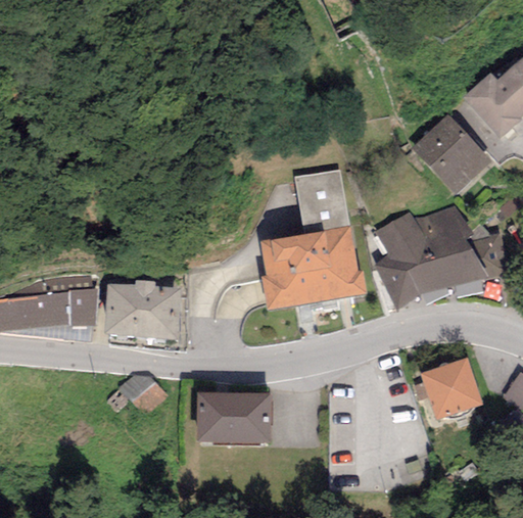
[(485,77),(460,98),(493,138),(522,112),(522,56),(491,84),(485,77)]
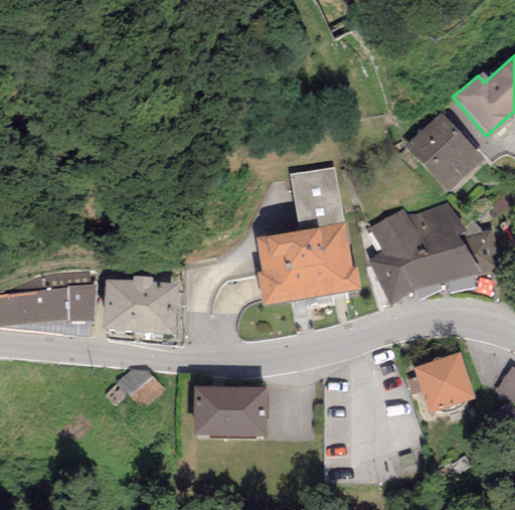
[(484,160),(441,114),(405,147),(449,193),(484,160)]
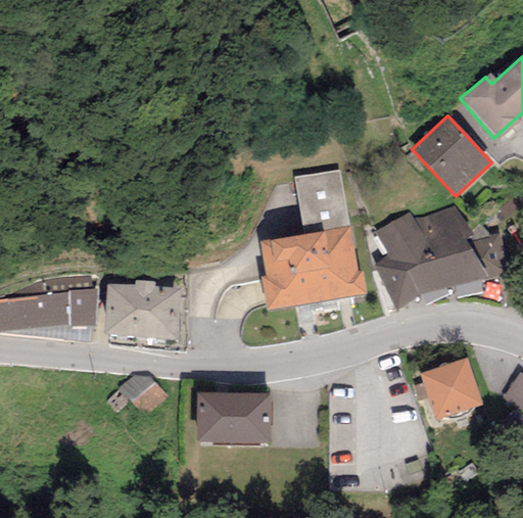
[(304,234),(260,241),(268,279),(263,280),(269,313),(368,295),(364,273),(358,274),(339,170),(295,177),(304,234)]
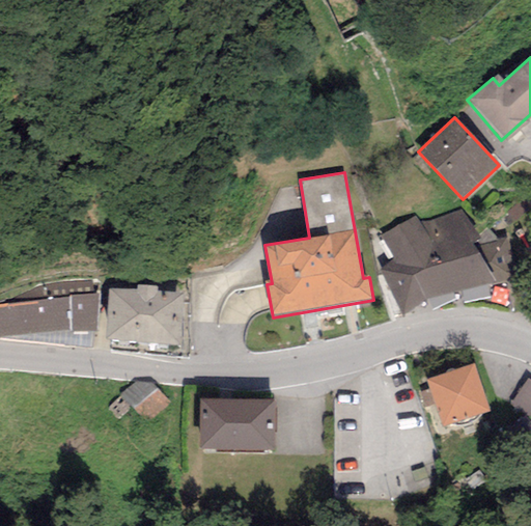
[(393,258),(380,268),(404,315),(515,278),(506,238),(480,241),(460,208),(420,219),(416,214),(380,234),(393,258)]
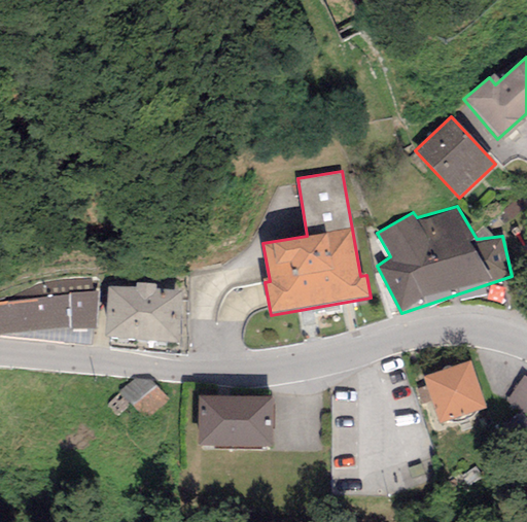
[(181,293),(109,288),(104,342),(177,347),(181,293)]
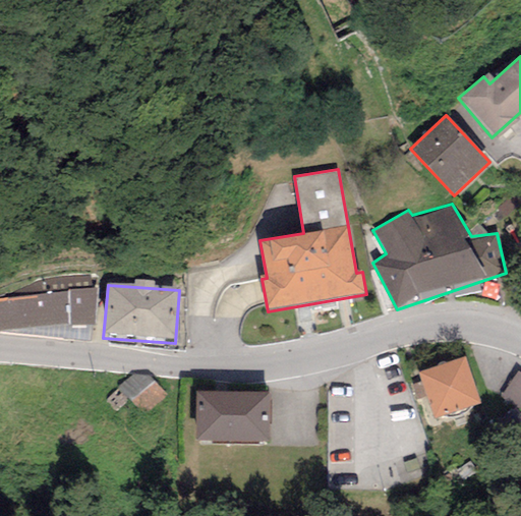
[(96,286),(0,297),(0,331),(95,324),(96,286)]
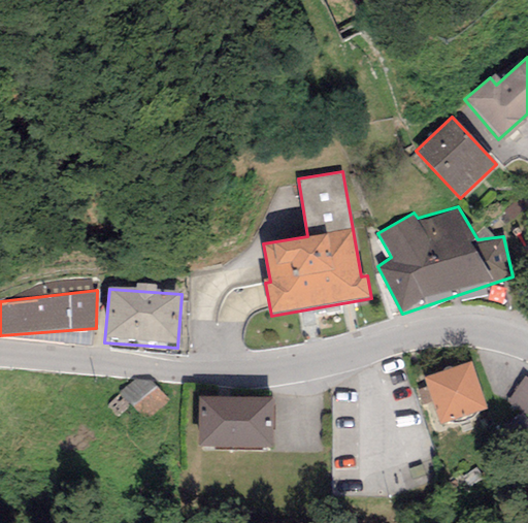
[(466,360),(419,374),(433,423),(481,409),(466,360)]
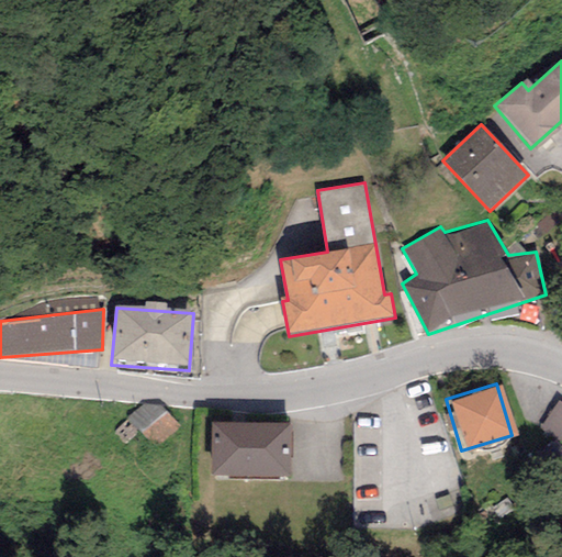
[(561,401),(557,398),(538,424),(561,441),(561,401)]
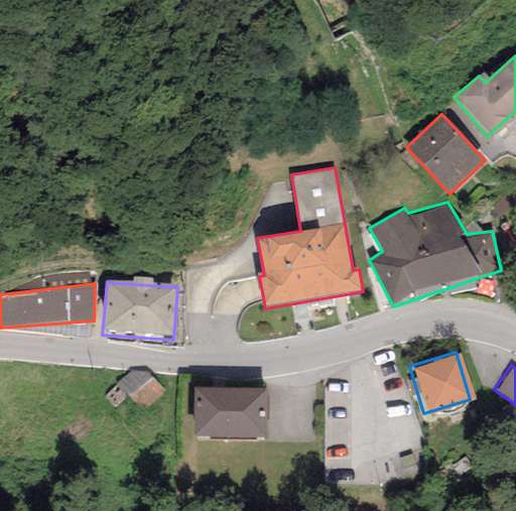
[(257,387),(187,385),(186,434),(256,435),(257,387)]
